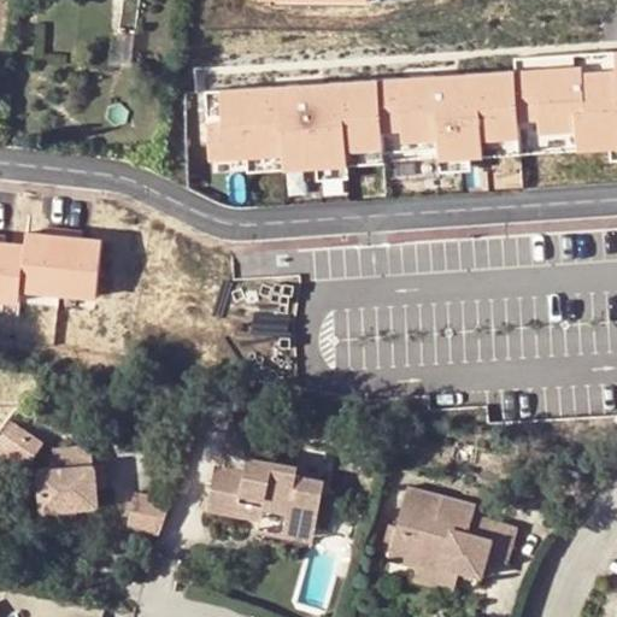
[(616,146),(616,51),(515,58),(516,70),(206,90),(212,159),(282,153),(283,169),(347,163),(346,147),(392,144),(393,162),(483,154),(482,137),(517,135),(518,153),(616,146)]
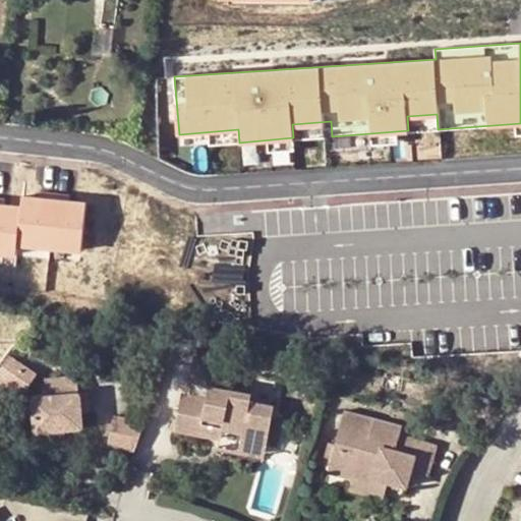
[(21,206),(17,243),(49,246),(55,192),(40,191),(40,197),(22,195),(21,206)]
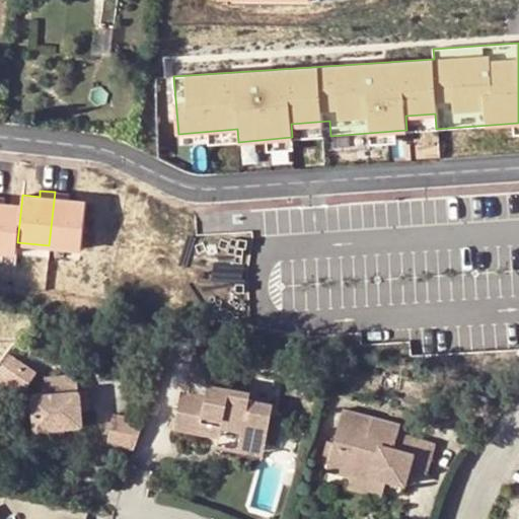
[(69,194),(55,192),(49,245),(81,248),(85,201),(68,200),(69,194)]
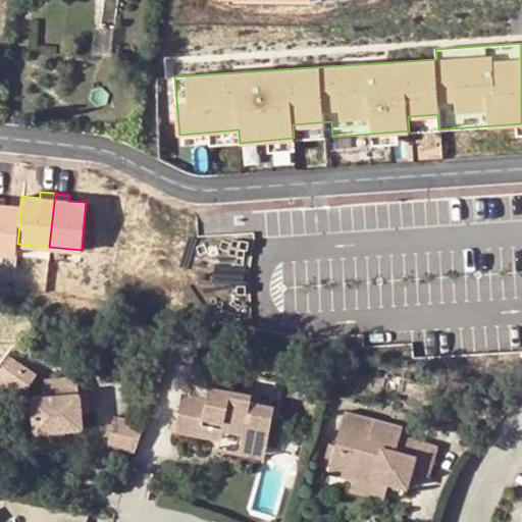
[(4,199),(0,198),(0,252),(16,254),(17,244),(21,206),(4,204),(4,199)]
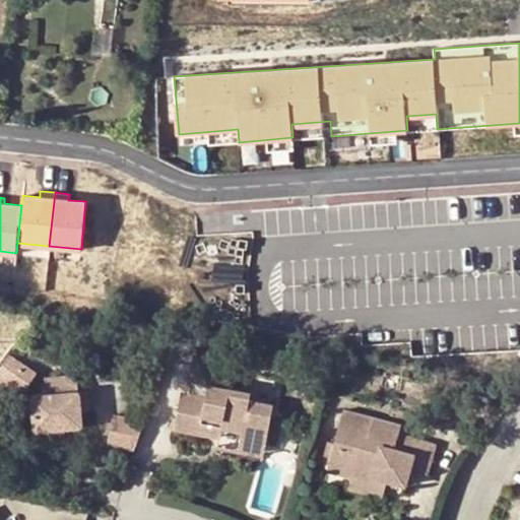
[(14,349),(0,368),(0,376),(23,393),(41,370),(14,349)]
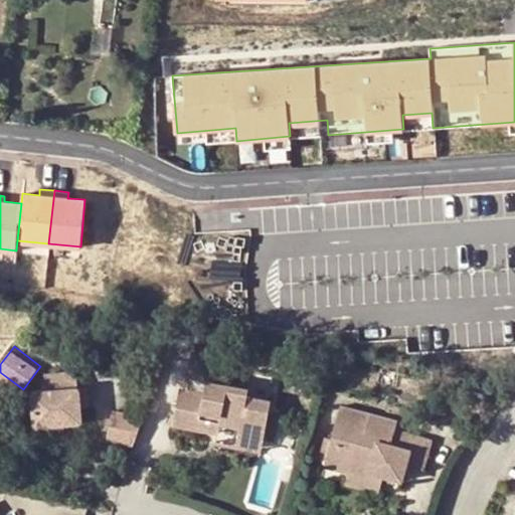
[(239,435),(266,439),(273,400),(249,396),(250,387),(230,383),(234,359),(195,352),(188,377),(206,381),(205,391),(181,387),(174,421),(199,426),(201,417),(220,421),(219,431),(239,435)]
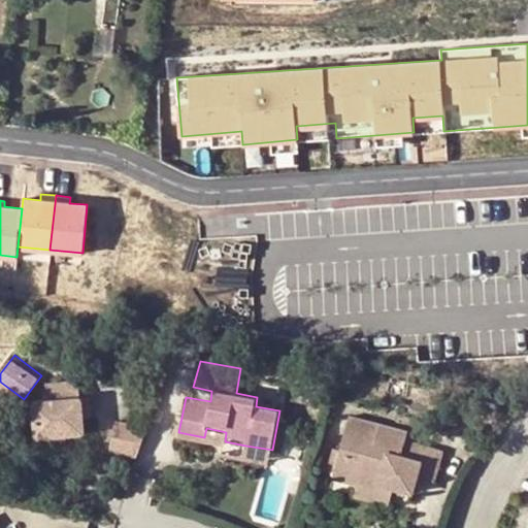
[(93,376),(81,377),(84,403),(95,402),(93,376)]
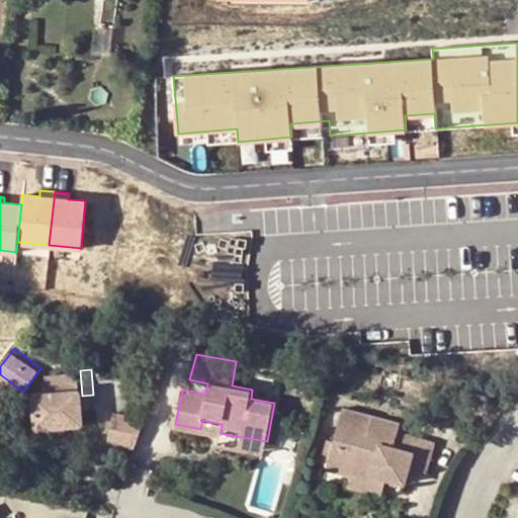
[(34,392),(37,425),(84,421),(82,396),(80,370),(49,372),(50,390),(34,392)]
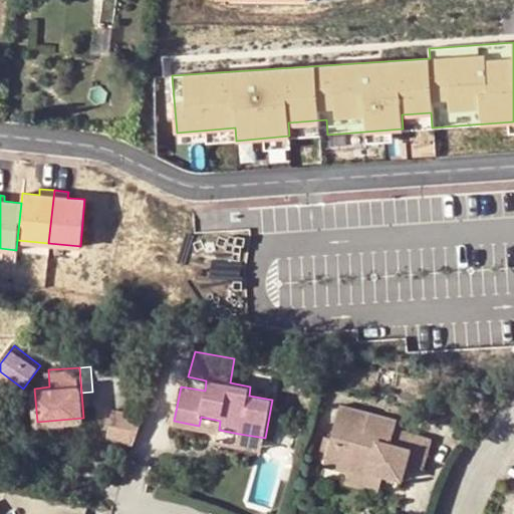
[(350,470),(382,479),(384,473),(402,477),(406,462),(424,467),(432,439),(393,429),(391,435),(364,427),(369,411),(341,403),(324,463),(350,470)]
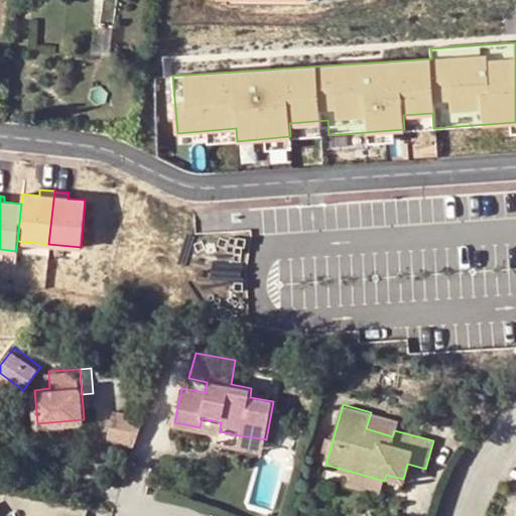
[(133,443),(143,415),(114,405),(109,434),(133,443)]
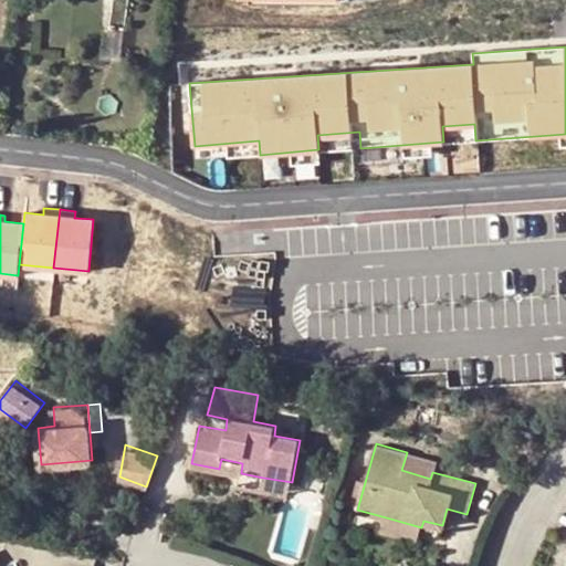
[(221,459),(219,469),(241,473),(242,463),(221,459)]
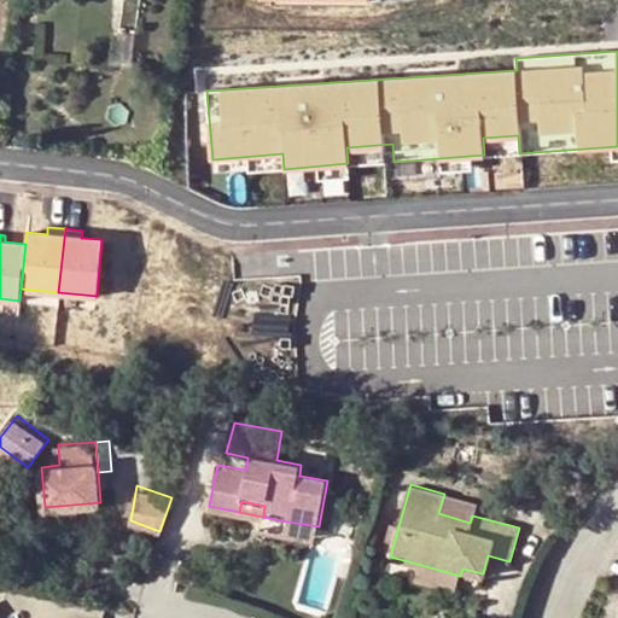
[(285,534),(316,538),(319,526),(287,522),(285,534)]
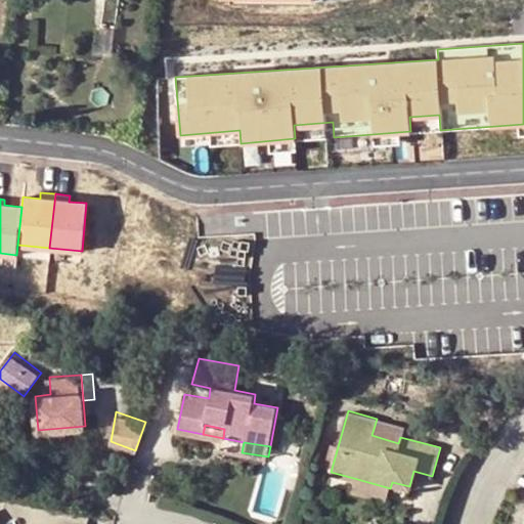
[(386,500),(390,488),(357,479),(353,491),(386,500)]
